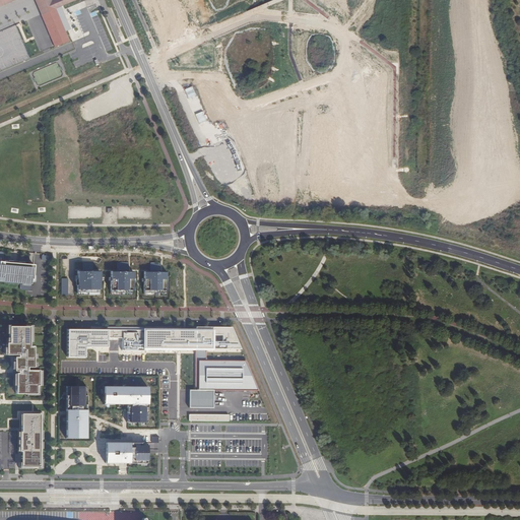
[(75,0),(0,0),(0,5),(12,0),(49,0),(50,1),(48,2),(51,10),(75,0)]
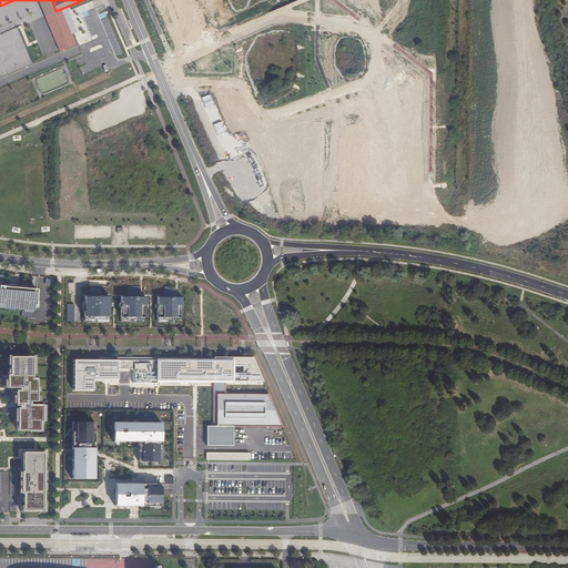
[(54,1),(53,0),(32,0),(40,18),(56,11),(52,2),(54,1)]
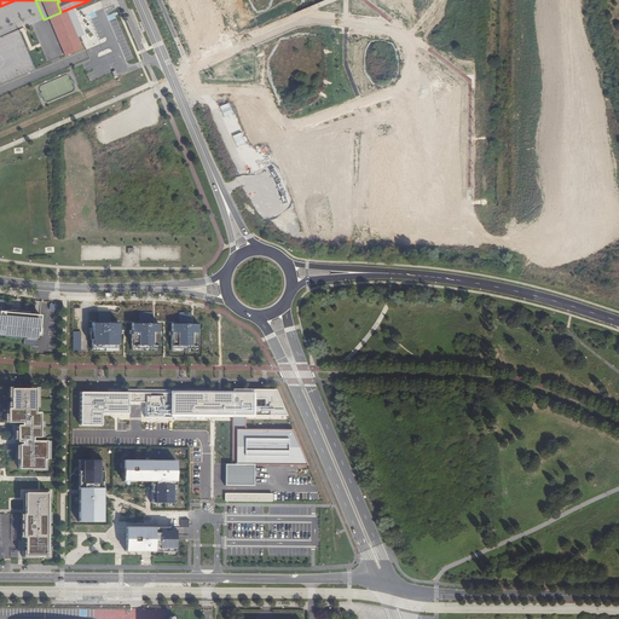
[(123,142),(133,137),(131,131),(121,137),(123,142)]
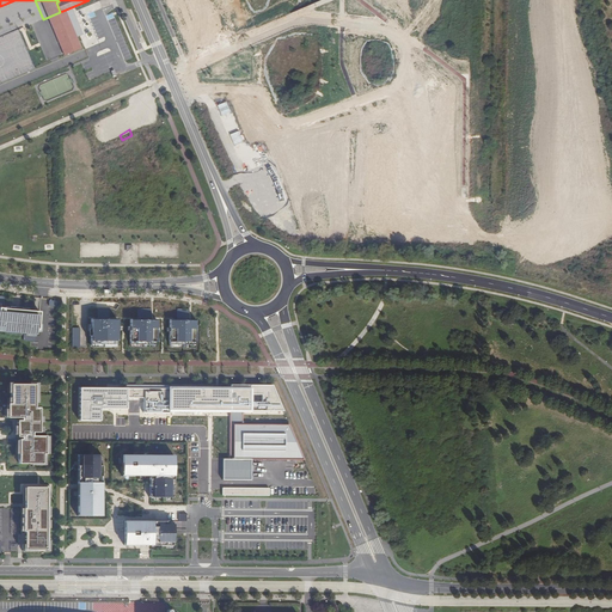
[(99,132),(93,135),(98,145),(104,141),(99,132)]
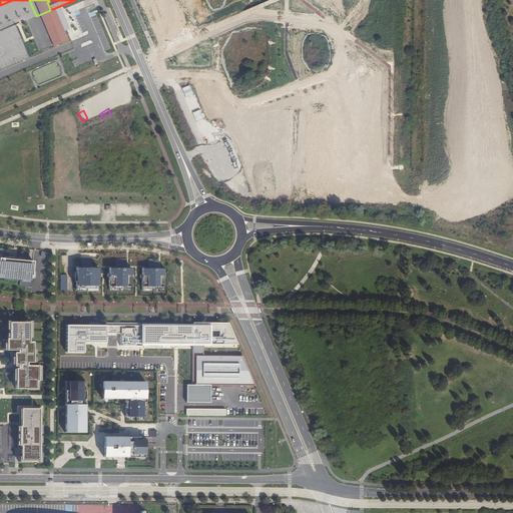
[(31,272),(32,263),(2,260),(2,259),(0,259),(0,274),(3,275),(2,277),(28,280),(29,272),(31,272)]
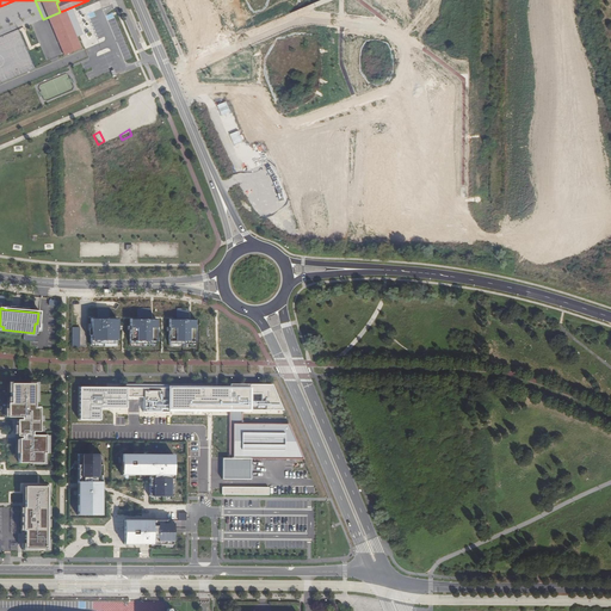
[(93,345),(118,345),(119,321),(93,321),(93,345)]
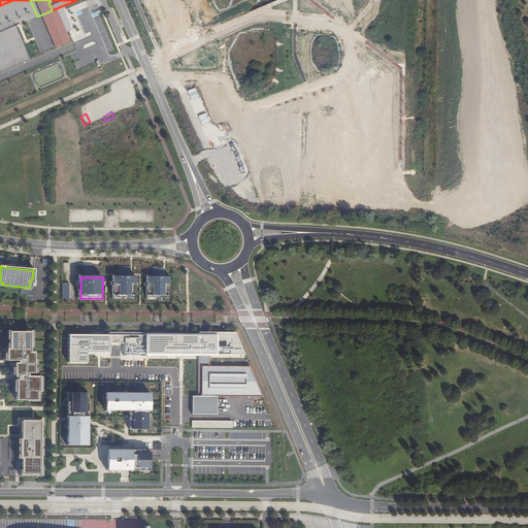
[(113,299),(135,299),(136,277),(113,277),(113,299)]
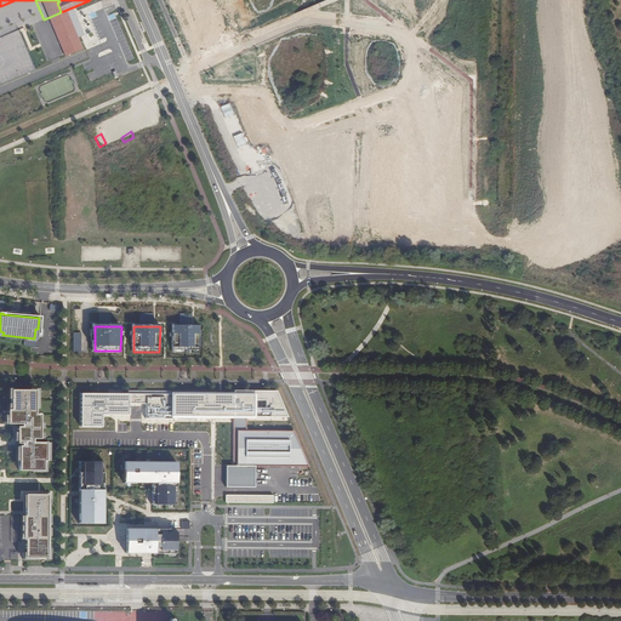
[(172,352),(199,353),(200,329),(174,328),(172,352)]
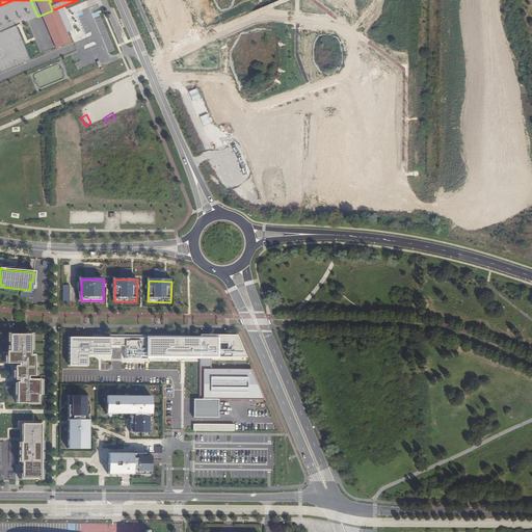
[(193,309),(215,308),(215,299),(193,300),(193,309)]
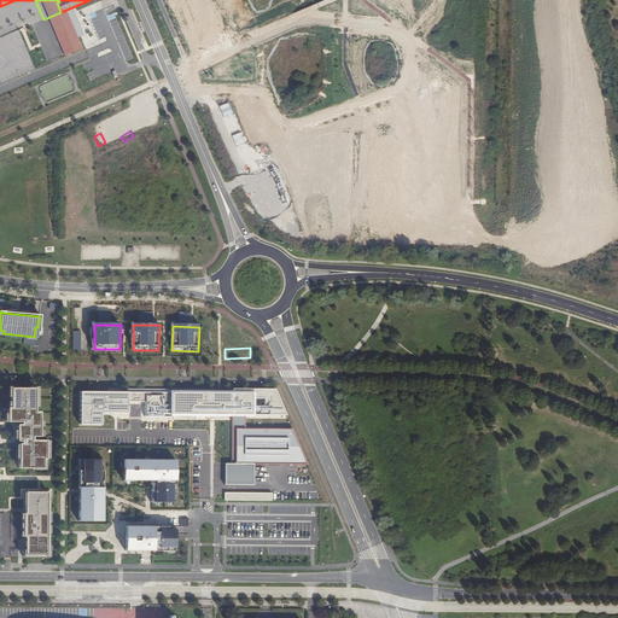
[(35,389),(11,389),(11,408),(7,408),(6,423),(21,423),(21,425),(16,425),(16,441),(21,441),(21,444),(18,444),(17,468),(42,470),(42,458),(45,458),(45,441),(31,441),(31,437),(39,437),(39,413),(35,413),(35,389)]
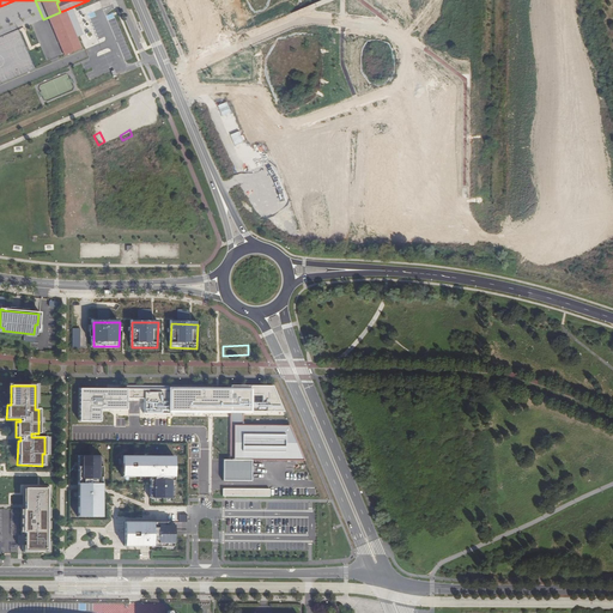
[(243,412),(284,412),(273,386),(230,386),(230,393),(208,393),(208,389),(79,388),(79,422),(99,422),(99,410),(126,410),(126,399),(144,399),(144,413),(169,414),(169,410),(230,411),(243,412)]
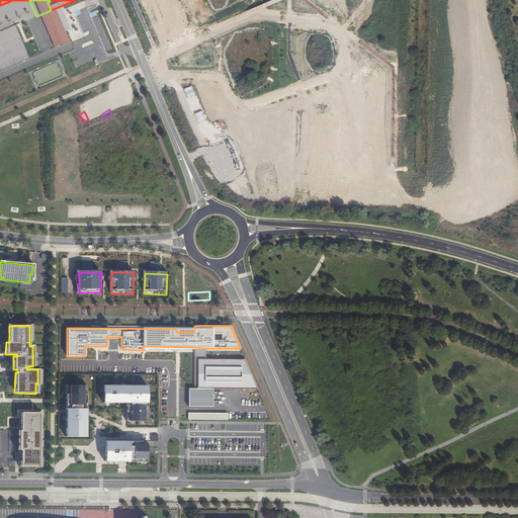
[(188,406),(210,407),(210,389),(257,390),(245,359),(205,359),(205,350),(194,350),(194,389),(188,389),(188,406)]
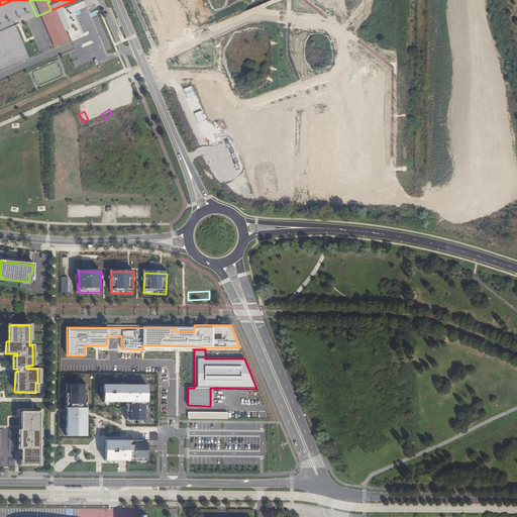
[(86,385),(66,384),(65,435),(85,436),(86,385)]
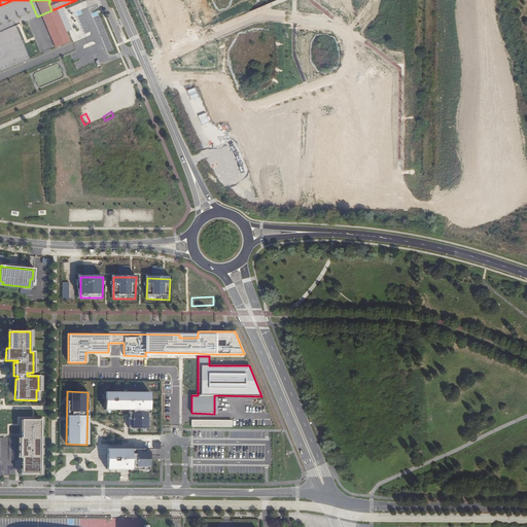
[(149,392),(104,392),(104,410),(128,410),(128,428),(148,428),(149,392)]
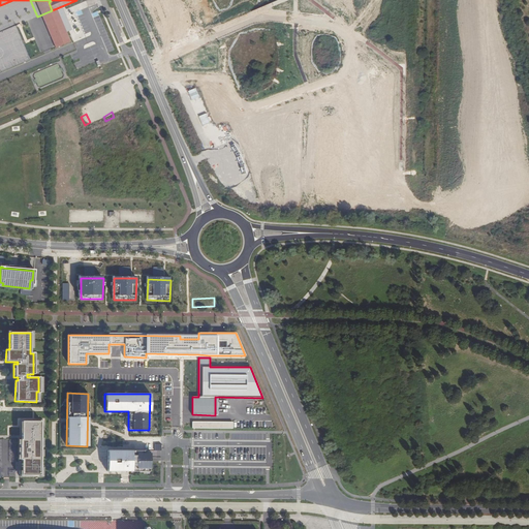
[(42,419),(22,419),(21,439),(20,439),(20,459),(21,459),(21,476),(42,476),(42,419)]
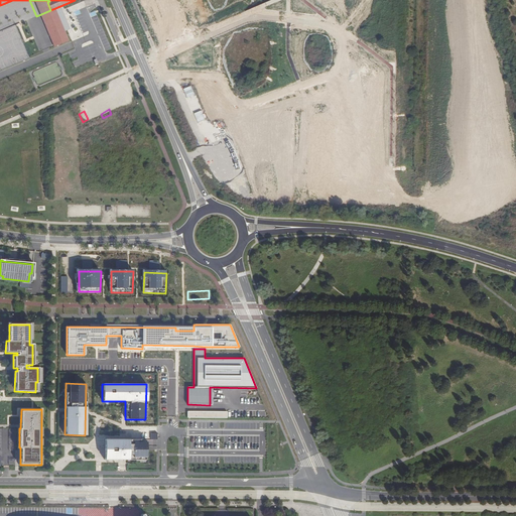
[(145,439),(104,439),(104,460),(145,460),(145,439)]
